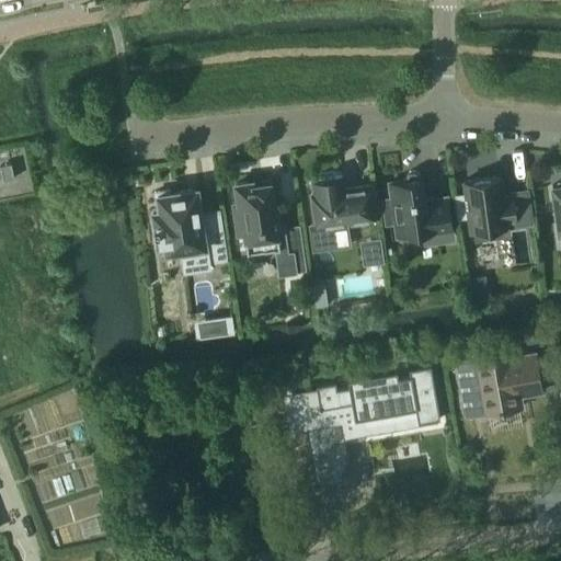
[(102,2),(84,6),(86,12),(103,9),(102,2)]
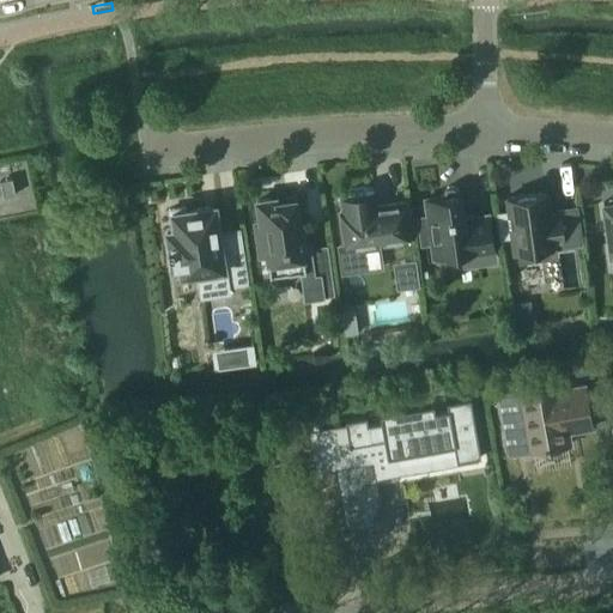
[(16,195),(12,178),(0,181),(0,182),(2,198),(16,195)]
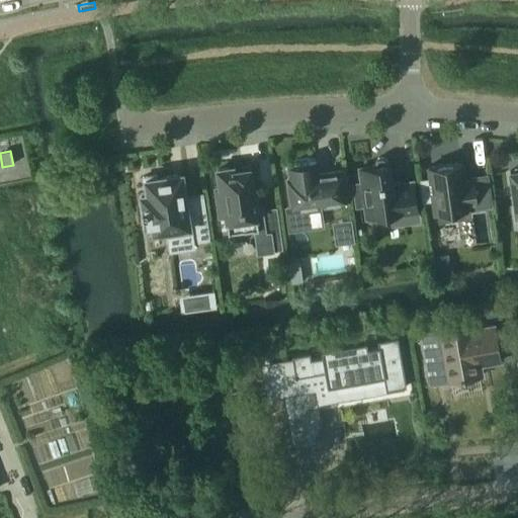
[(371,166),(360,168),(363,185),(355,186),(358,204),(365,203),(367,219),(418,210),(414,184),(399,186),(398,184),(391,185),(387,162),(385,159),(382,158),(378,158),(376,160),(374,163),(371,166)]
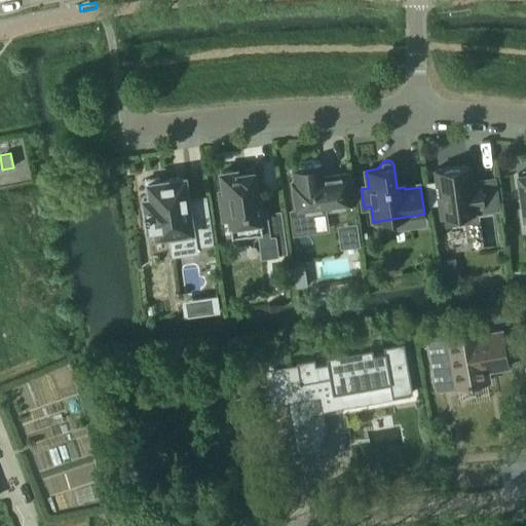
[(292,182),(296,213),(352,204),(348,174),(323,178),(321,164),(293,168),(294,182),(292,182)]
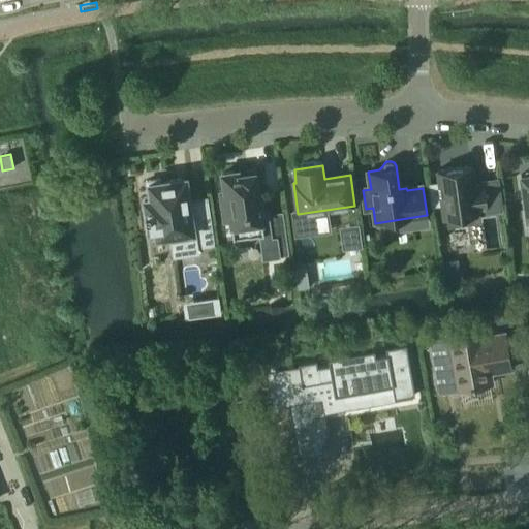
[(497,179),(481,181),(481,185),(473,186),(470,166),(438,170),(444,217),(477,213),(476,208),(485,207),(486,212),(501,210),(497,179)]
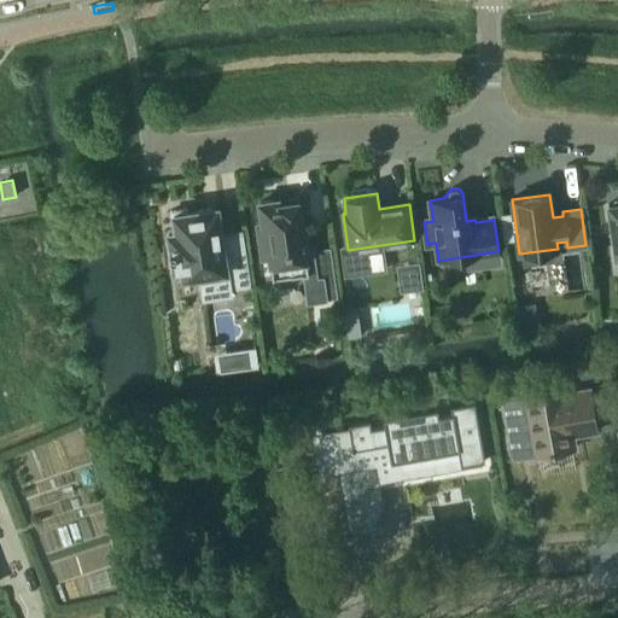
[(269,257),(272,279),(314,273),(315,279),(322,279),(325,299),(338,298),(330,248),(313,250),(313,246),(308,248),(305,229),(298,231),(297,222),(301,221),(297,200),(279,203),(278,199),(258,202),(262,225),(257,225),(262,258),(269,257)]
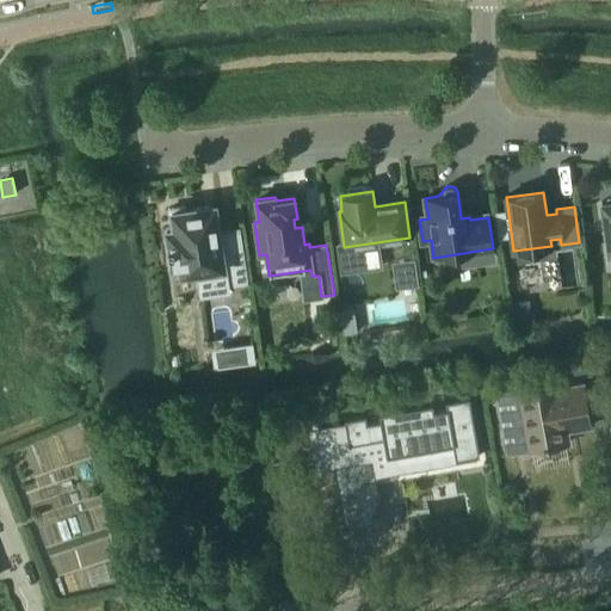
[(168,209),(170,217),(172,217),(174,229),(166,230),(168,244),(167,245),(168,252),(170,252),(171,265),(173,273),(195,271),(195,272),(199,271),(202,294),(226,290),(226,284),(238,283),(235,265),(241,264),(236,232),(211,235),(210,227),(217,226),(214,205),(185,210),(185,207),(168,209)]
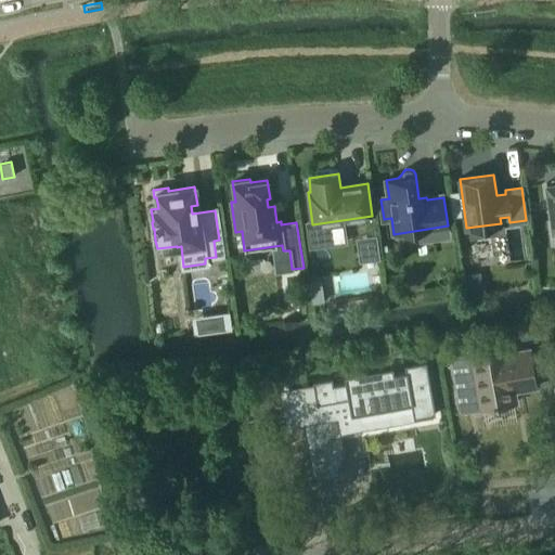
[(377,254),(375,236),(357,240),(359,257),(377,254)]
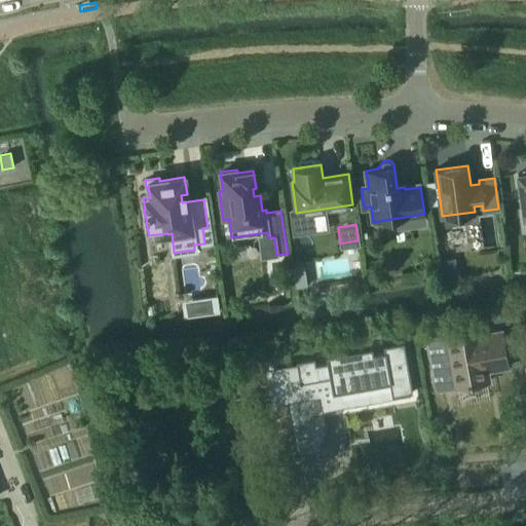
[(495,226),(483,229),(487,248),(499,245),(495,226)]
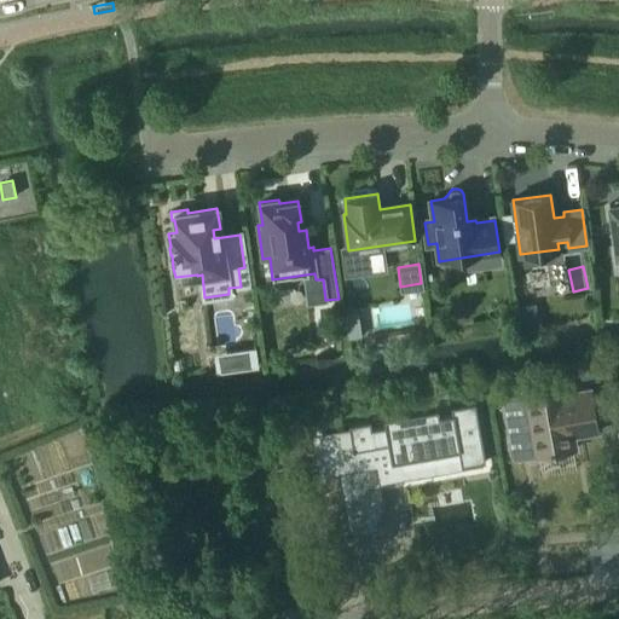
[(565,393),(563,388),(522,397),(533,456),(574,449),(573,440),(600,434),(591,388),(565,393)]
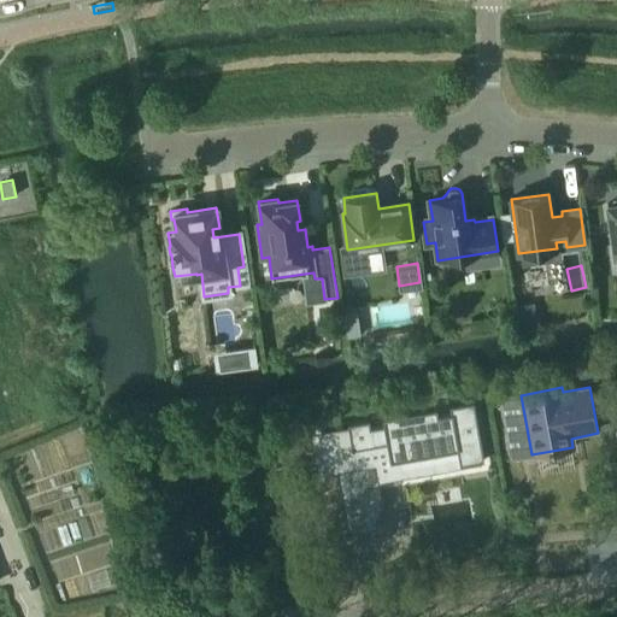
[(368,424),(347,429),(354,450),(386,444),(388,464),(457,450),(462,466),(482,465),(474,407),(452,410),(453,418),(438,422),(434,412),(385,422),(385,430),(368,432),(368,424)]
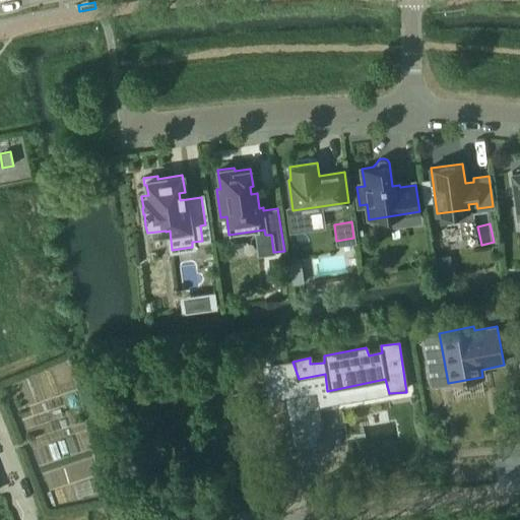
[(316,394),(283,399),(293,452),(314,451),(321,424),(316,394)]
